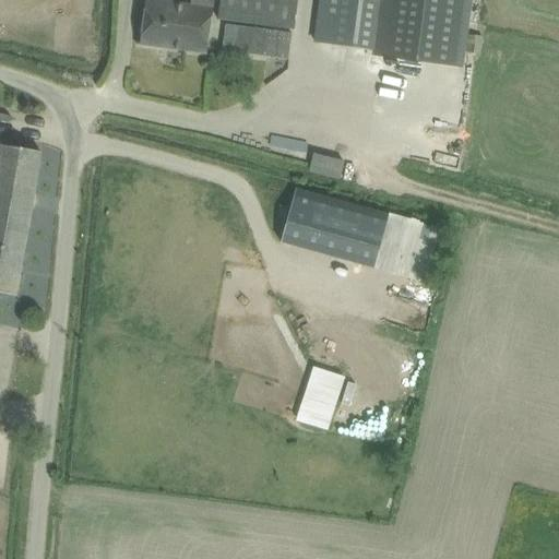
[(209,32),(214,0),(192,0),(192,4),(166,0),(146,0),(141,44),(206,52),(209,32)]
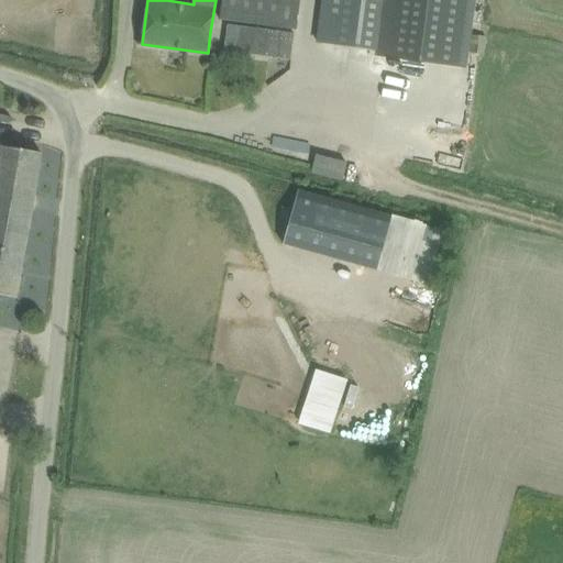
[(221,0),(219,20),(296,30),(299,1),(289,0),(221,0)]
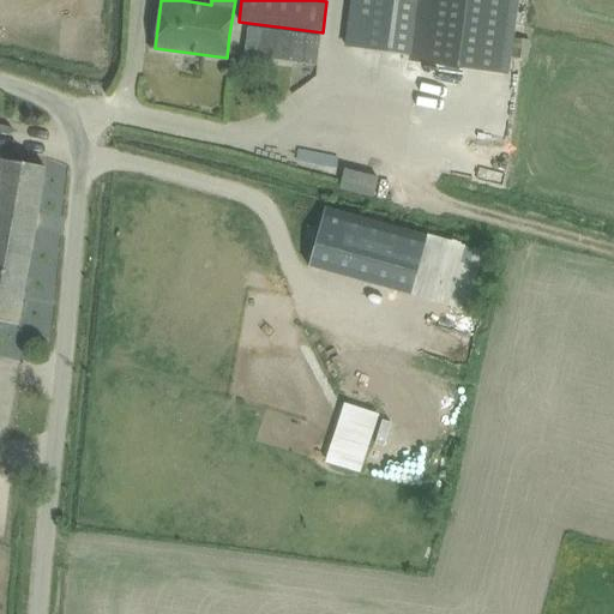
[(504,73),(513,0),(353,0),(347,47),(421,58),(420,62),(504,73)]
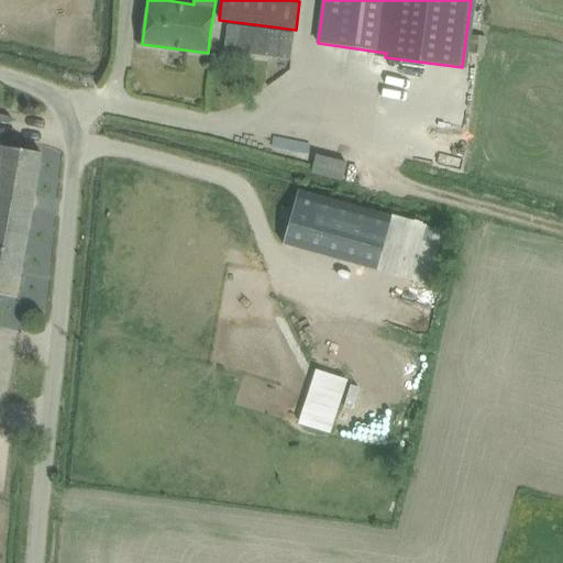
[(228,25),(224,53),(290,61),(295,34),(228,25)]
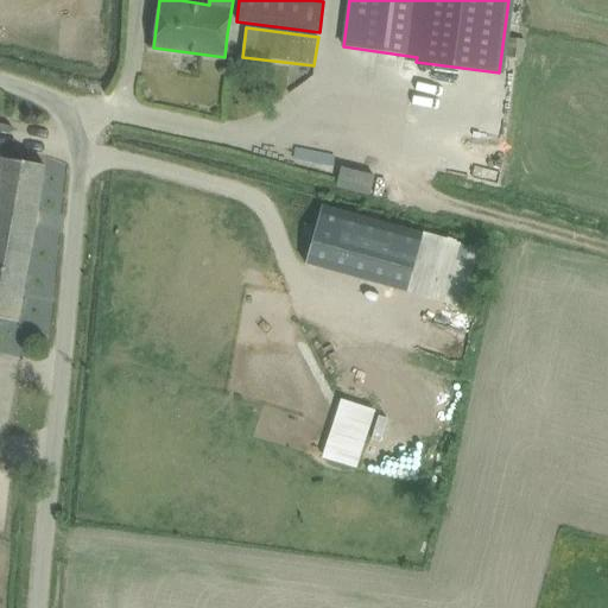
[(0,221),(35,227),(44,165),(0,157),(0,221)]
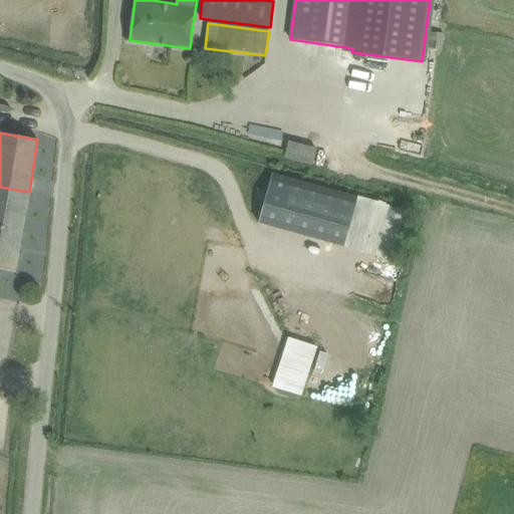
[(284,143),(283,160),(313,163),(315,146),(284,143)]
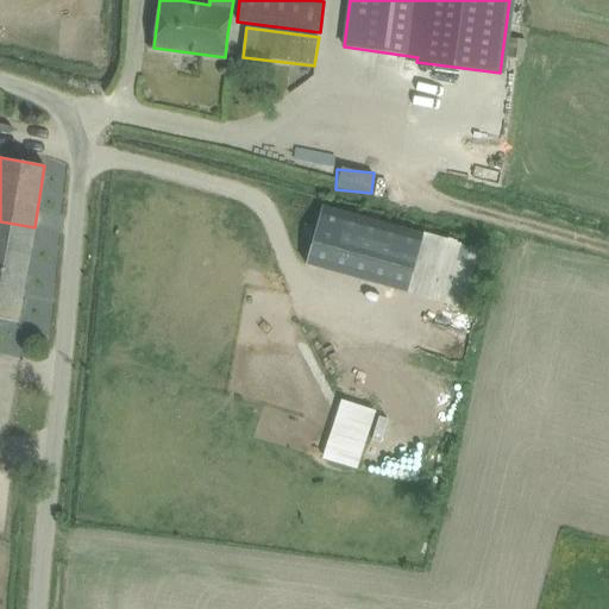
[(482,249),(425,233),(322,203),(306,264),(466,308),(482,249)]
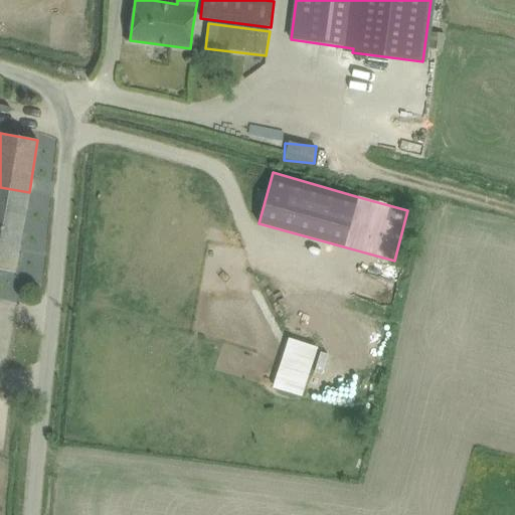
[(0,270),(15,273),(26,206),(29,192),(0,187),(0,270)]
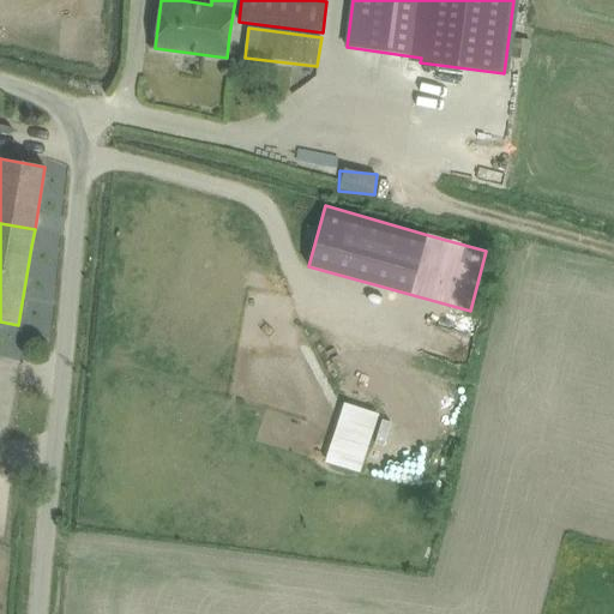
[(336,403),(325,464),(362,471),(374,410),(336,403)]
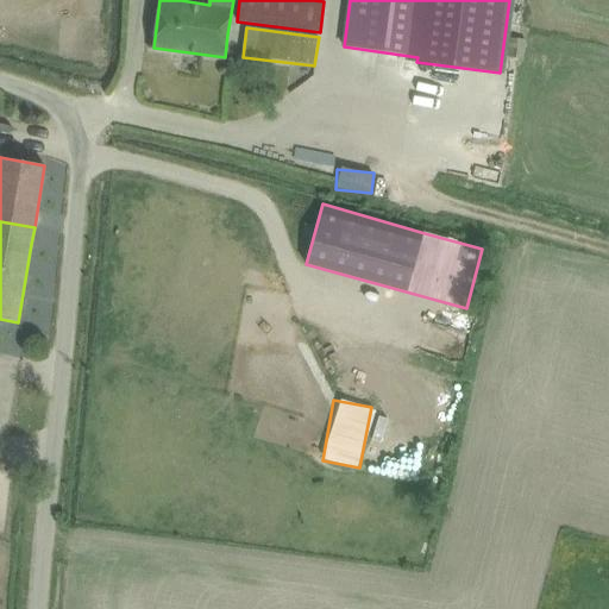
All buildings are outlined.
